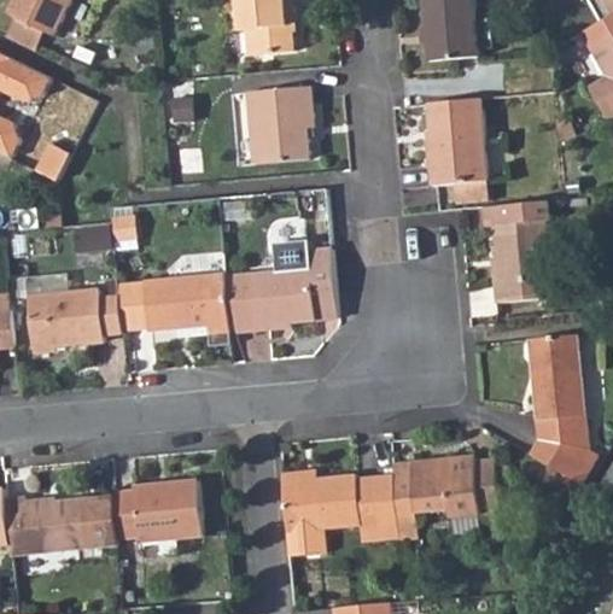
[(51,35),(68,0),(13,0),(7,12),(16,17),(46,33),(51,35)]
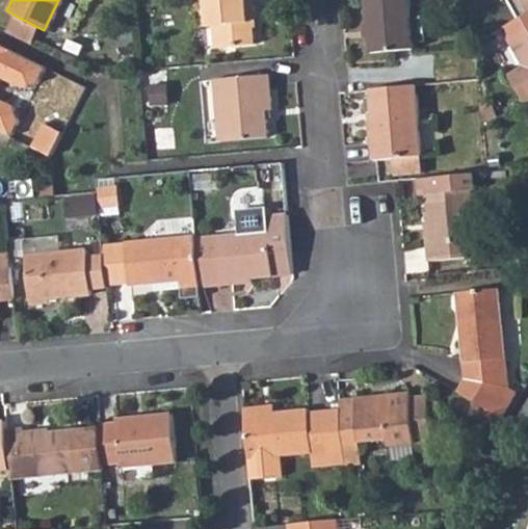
[(200,0),(203,24),(209,24),(212,46),(251,43),(249,25),(247,25),(246,15),(252,14),(251,0),(200,0)]
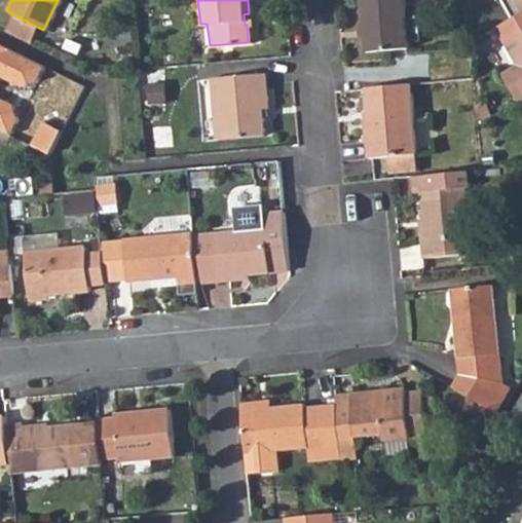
[(408,46),(403,0),(358,0),(361,26),(358,27),(358,37),(361,36),(362,50),(408,46)]
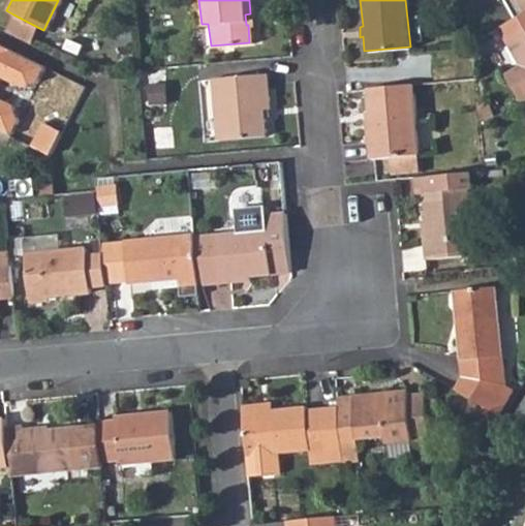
[(516,0),(522,11),(524,9),(524,0),(516,0)]
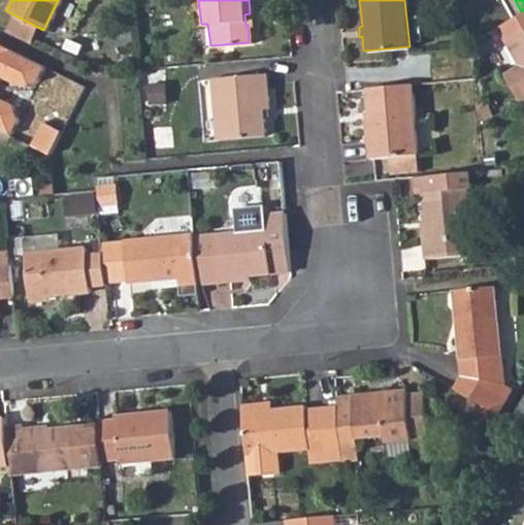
[(523,9),(521,11),(496,26),(519,65),(505,73),(522,101),(523,99),(523,9)]
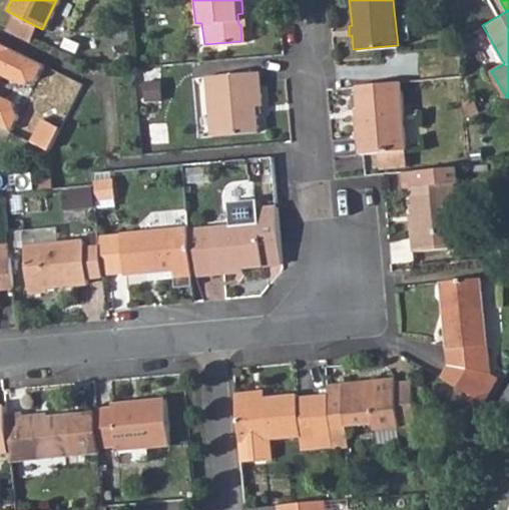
[(13,14),(5,31),(29,43),(38,27),(13,14)]
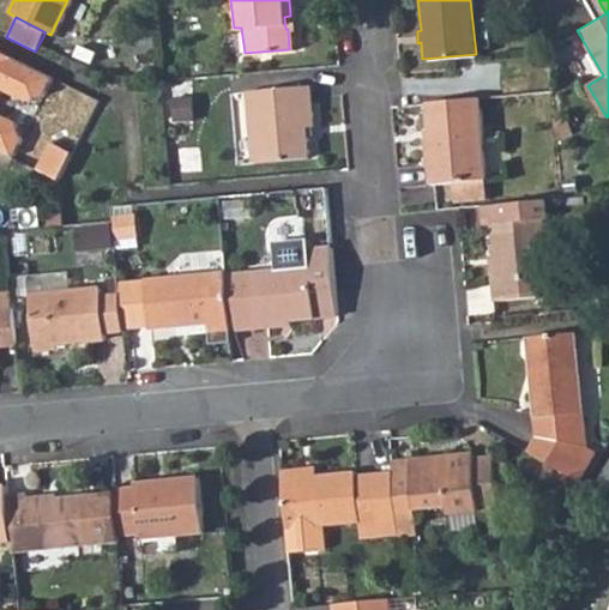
[(52,77),(0,50),(0,150),(12,156),(20,139),(14,121),(0,113),(0,88),(25,101),(42,95),(52,77)]
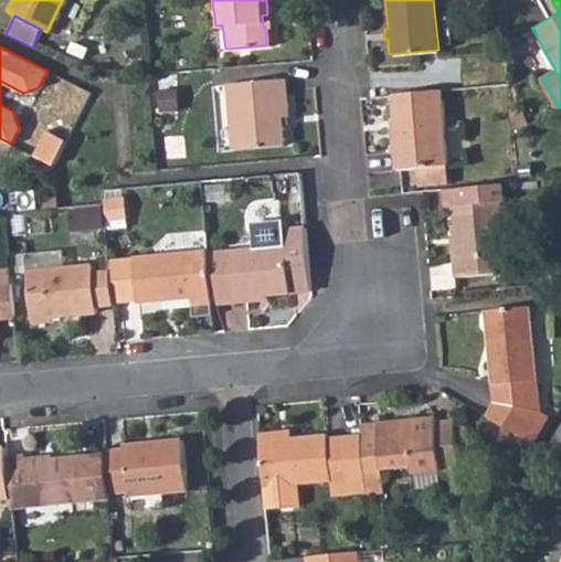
[(223,82),(229,146),(281,141),(278,114),(285,113),(282,77),(223,82)]
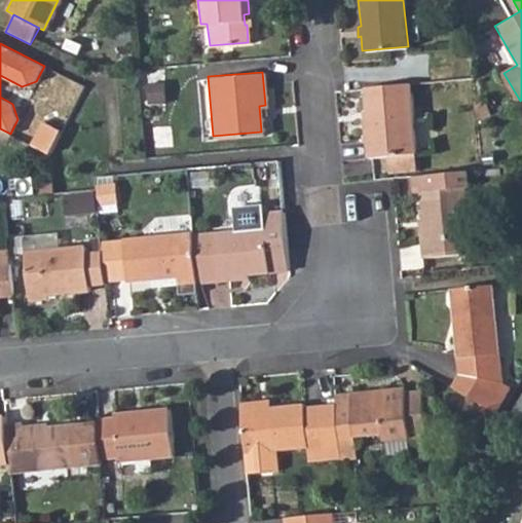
[(415,152),(409,83),(363,87),(365,110),(361,111),(366,157),(387,155),(415,152)]
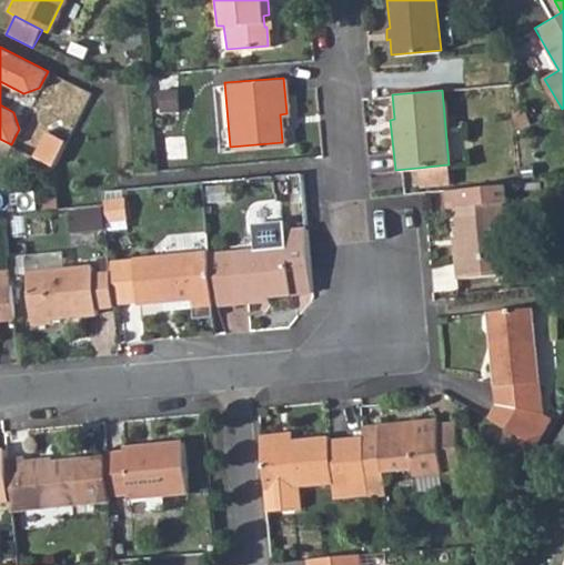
[(42,130),(30,154),(50,164),(62,140),(42,130)]
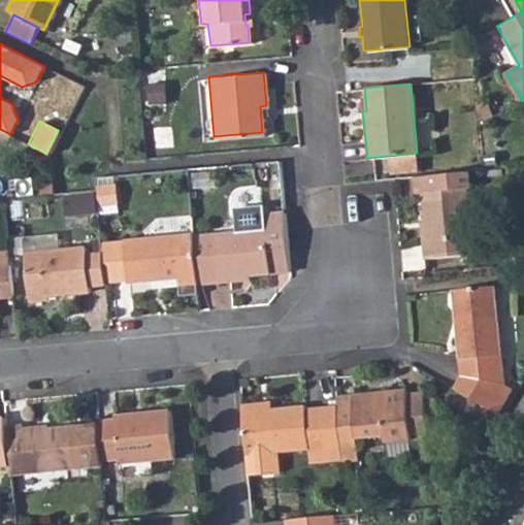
[(417,153),(389,156),(391,177),(417,175),(419,175),(417,153)]
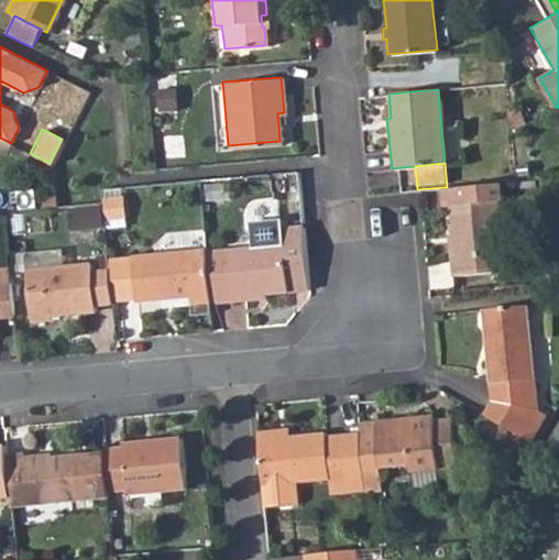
[(504,199),(504,183),(447,187),(445,187),(445,204),(453,204),(456,234),(458,256),(451,257),(452,276),(505,272),(500,199),(504,199)]
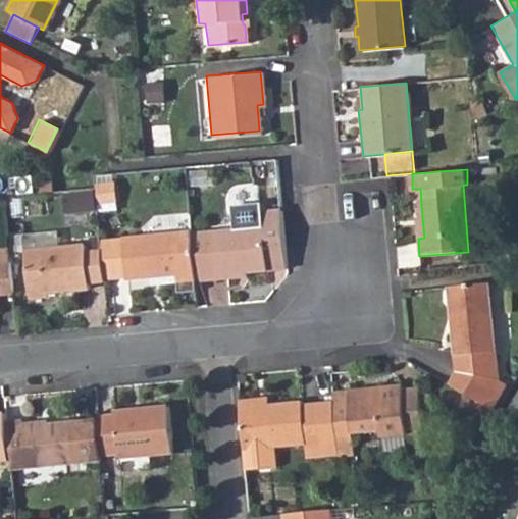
[(64,187),(63,206),(116,208),(117,173),(95,173),(95,188),(64,187)]
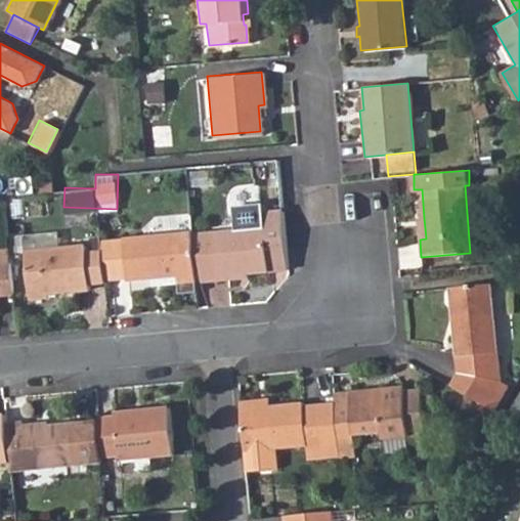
[(233,228),(188,232),(192,279),(225,276),(225,272),(284,266),(278,207),(261,209),(260,203),(232,205),(233,228)]
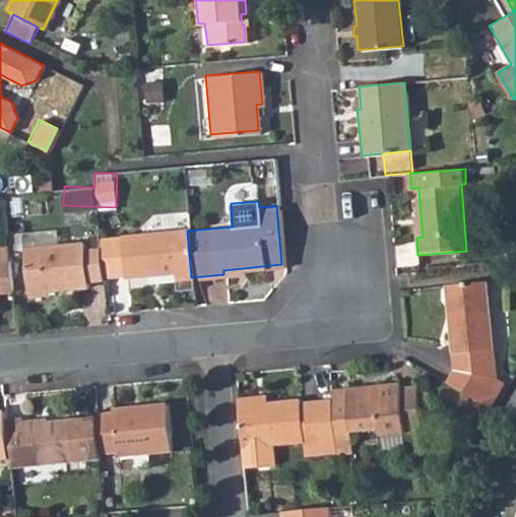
[(193,295),(191,277),(187,231),(187,229),(118,235),(119,236),(97,238),(97,249),(100,276),(121,275),(122,277),(173,272),(175,297),(193,295)]
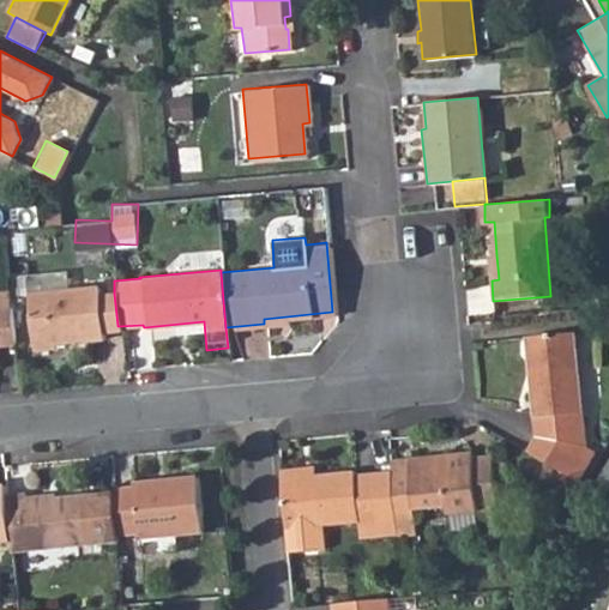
[(100,331),(118,330),(118,326),(114,294),(96,295),(95,287),(25,293),(29,344),(100,339),(100,331)]
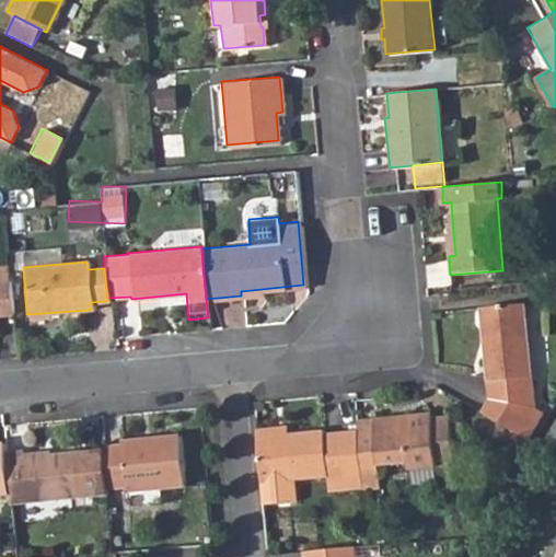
[(0,321),(11,321),(7,270),(0,271),(0,321)]
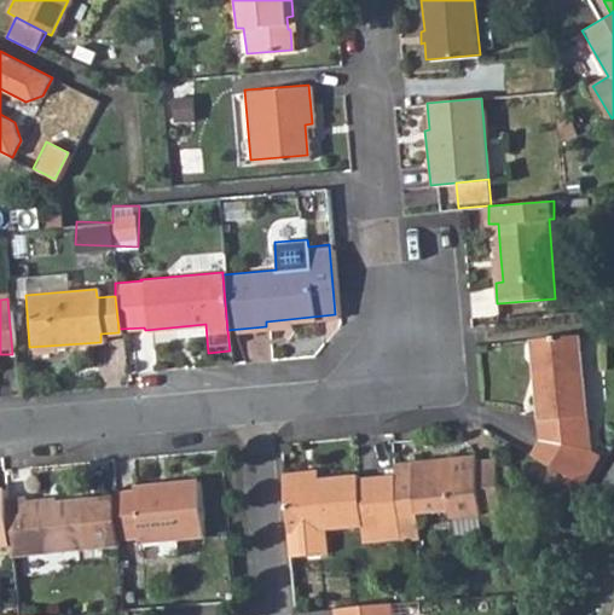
[(586,419),(579,335),(527,340),(537,439),(528,454),(569,479),(589,445),(586,419)]
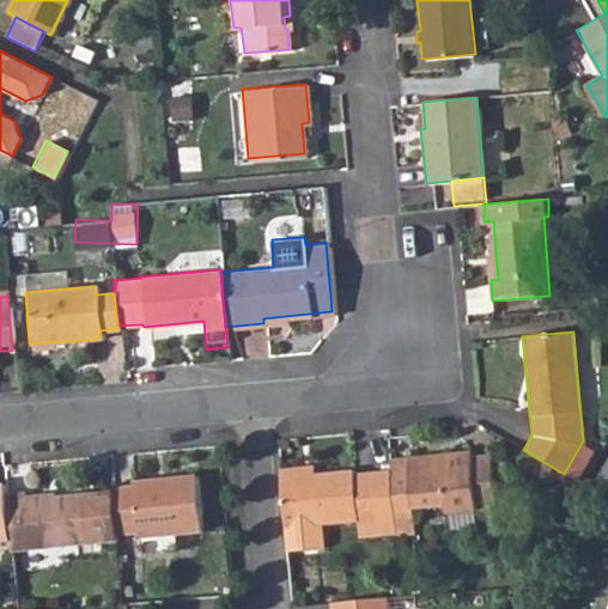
[(469,452),(387,460),(388,472),(394,535),(413,534),(411,509),(443,505),(447,533),(475,530),(473,512),(493,510),(492,492),(503,492),(500,464),(488,466),(488,457),(470,458),(469,452)]
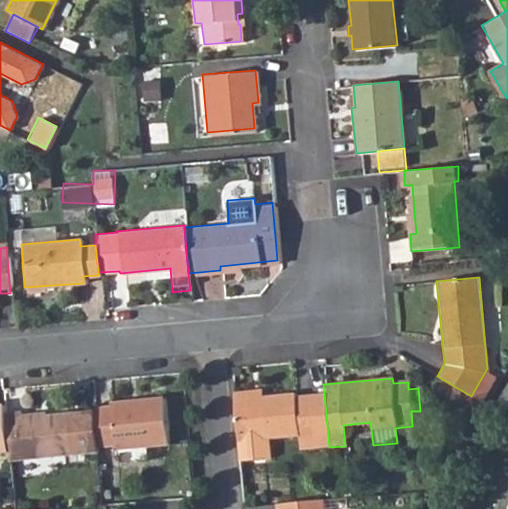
[(297,449),(329,447),(324,394),(291,396),(291,395),(260,398),(260,391),(230,393),(235,442),(237,461),(267,459),(264,439),(296,436),(297,449)]
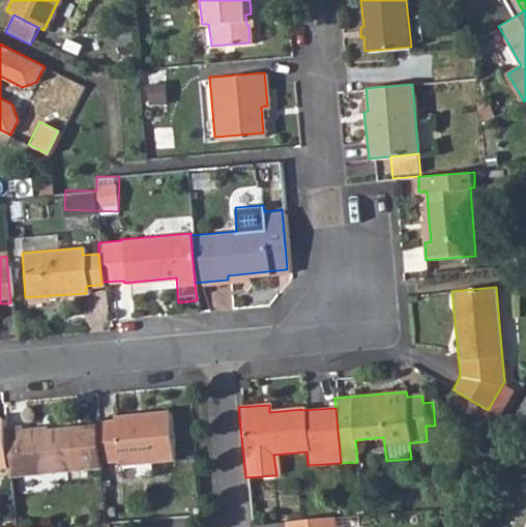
[(114,421),(94,423),(97,461),(118,460),(118,464),(173,460),(169,413),(114,417),(114,421)]
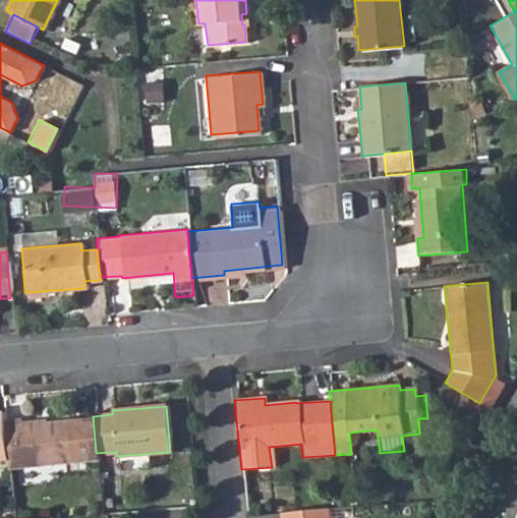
[(20,416),(2,418),(5,458),(6,466),(71,460),(97,458),(96,453),(93,416),(68,419),(21,422),(20,416)]
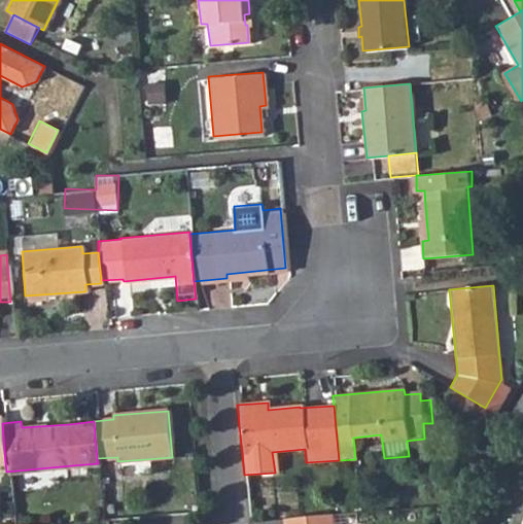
[(423,423),(424,439),(433,439),(432,423),(423,423)]
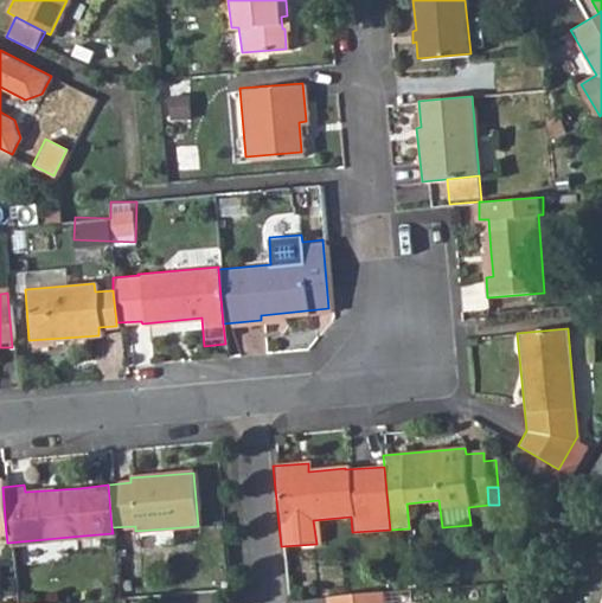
[(383,602),(383,591),(326,596),(326,602),(383,602)]
